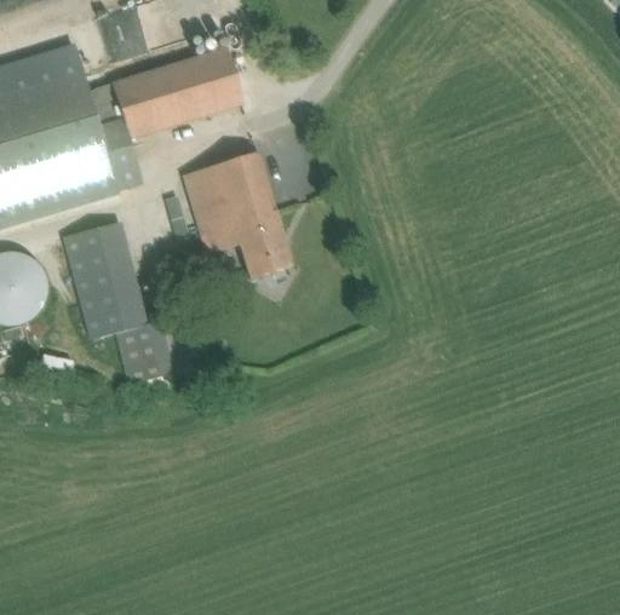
[(0,85),(68,65),(70,70),(93,63),(87,46),(97,42),(90,16),(0,42),(0,85)]
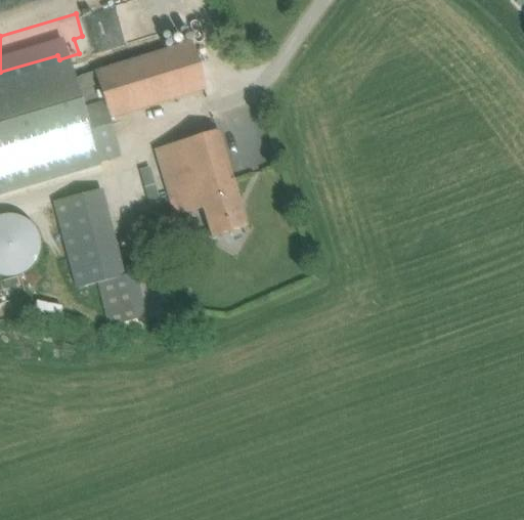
[(192,39),(173,45),(75,75),(72,60),(0,81),(0,192),(100,163),(100,161),(120,155),(110,116),(207,86),(192,39)]
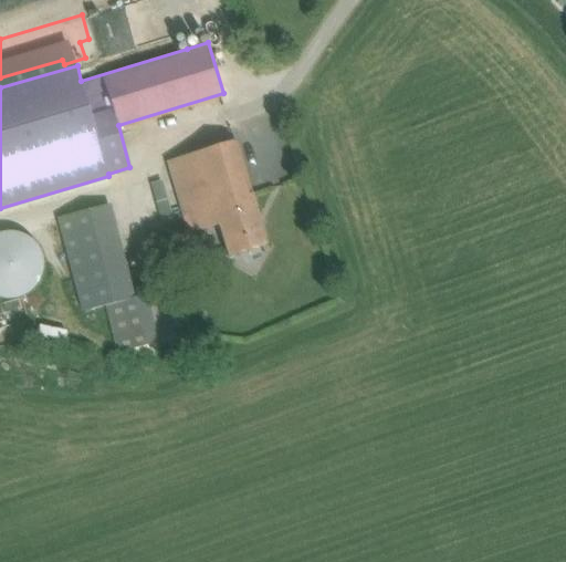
[(237,138),(216,144),(168,158),(189,231),(220,222),(229,253),(245,248),(268,241),(237,138)]
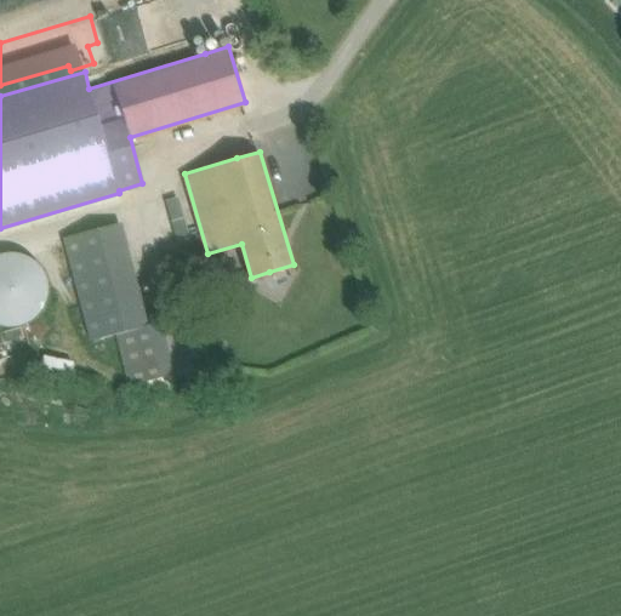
[(115,332),(129,385),(175,374),(163,321),(137,328),(110,226),(63,237),(90,340),(115,332)]
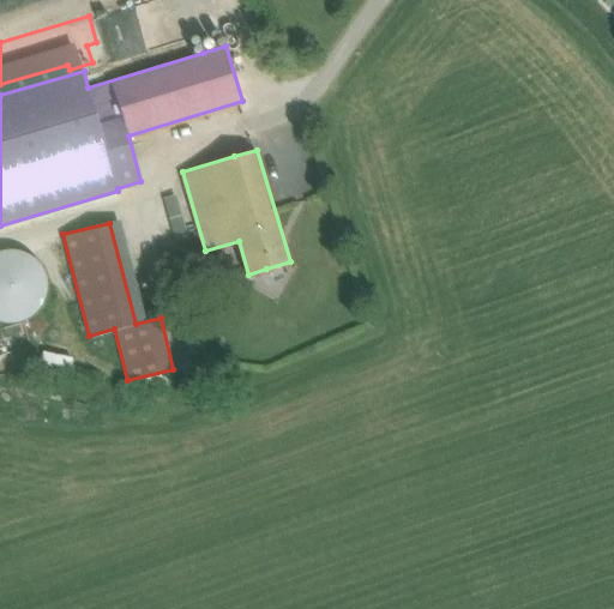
[(0,320),(47,296),(18,241),(0,249),(0,320)]
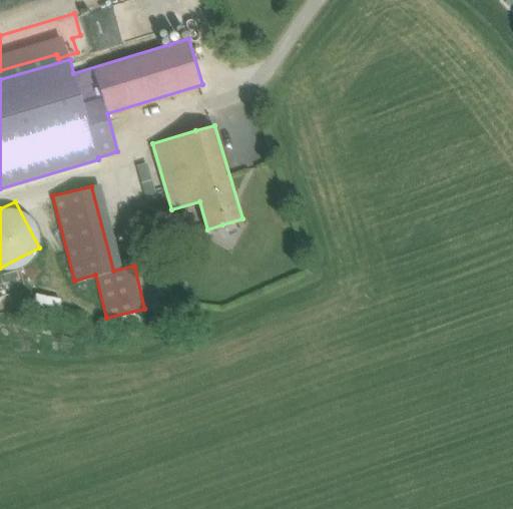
[(61,297),(37,292),(34,302),(59,308),(61,297)]
